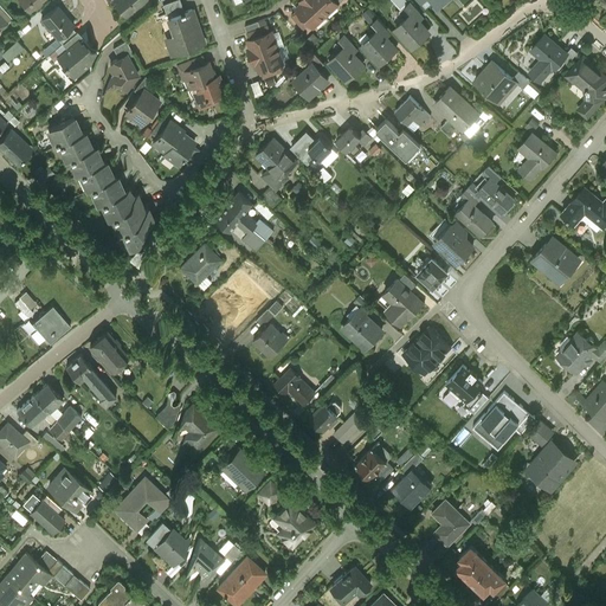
[(12,8),(4,0),(0,0),(0,6),(6,13),(12,8)]
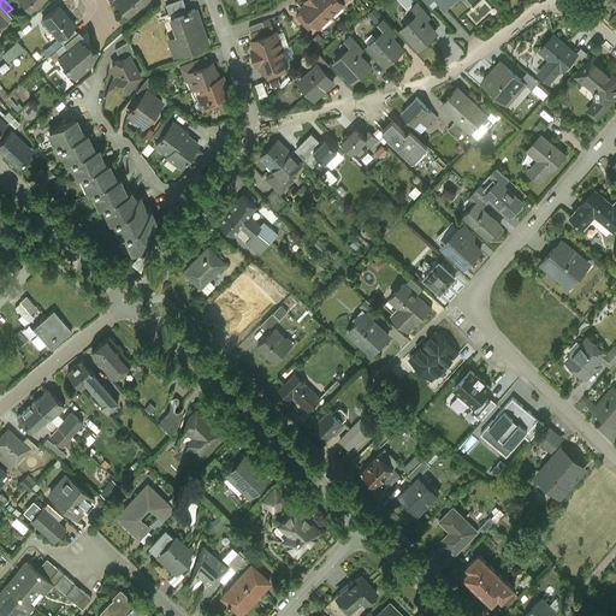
[(65,7),(58,0),(48,0),(41,7),(58,28),(71,17),(73,15),(66,6),(65,7)]
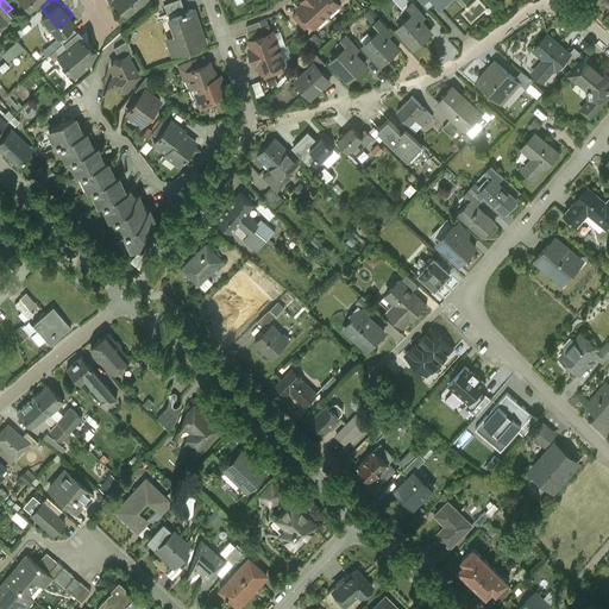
[(148,0),(146,0),(113,0),(114,0),(127,17),(148,0)]
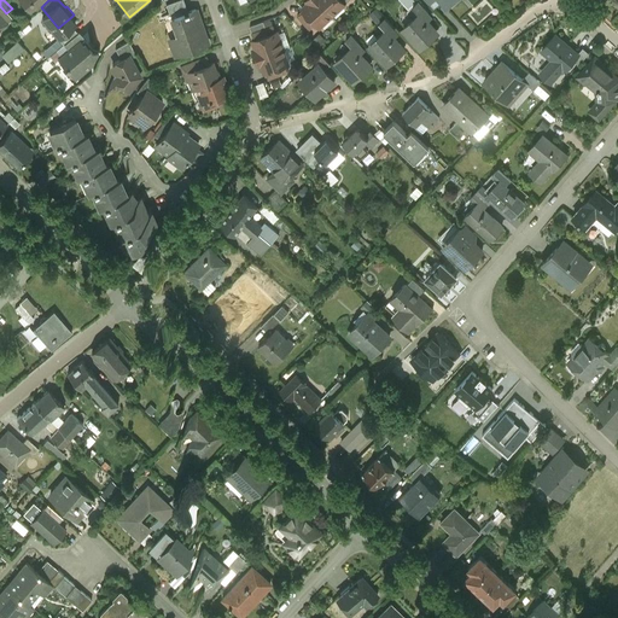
[(182,0),(175,0),(165,4),(172,17),(187,11),(182,0)]
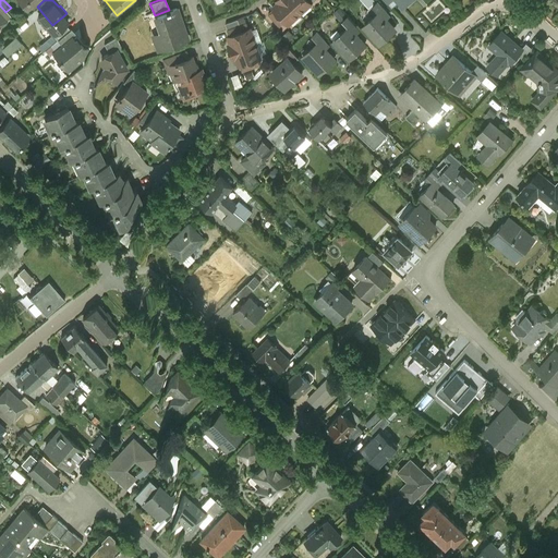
[(280,0),(273,8),(274,10),(268,14),(279,26),(284,22),(288,25),(300,14),(286,0),(280,0)]
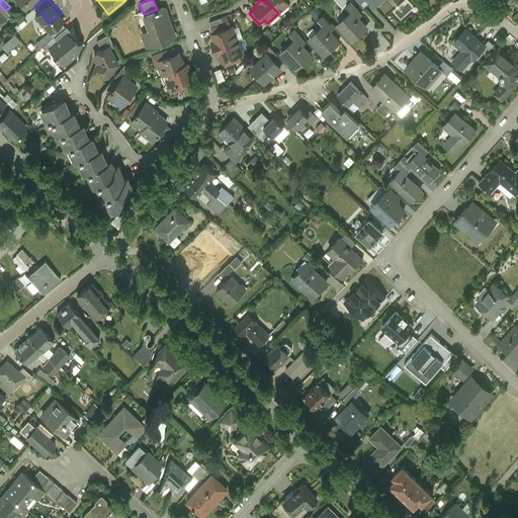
[(265,0),(278,13),(289,3),(285,0),(265,0)]
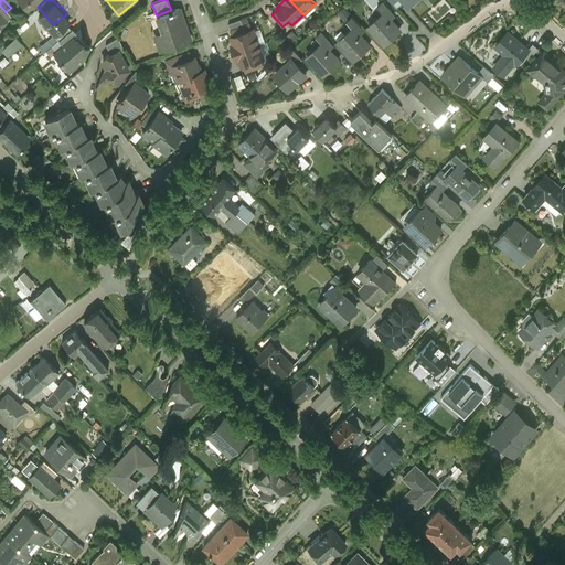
[(383,0),(377,6),(383,12),(386,14),(392,10),(383,0)]
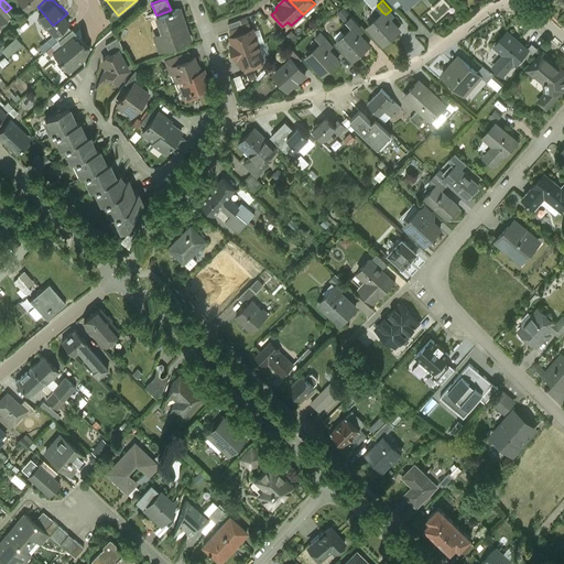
[(156,15),(154,17),(163,41),(159,43),(161,51),(191,40),(179,8),(171,10),(156,15)]
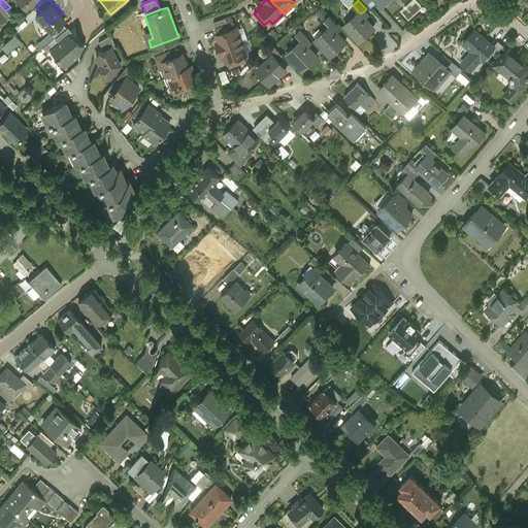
[(361,13),(358,11),(344,23),(352,31),(354,29),(361,36),(372,26),(361,13)]
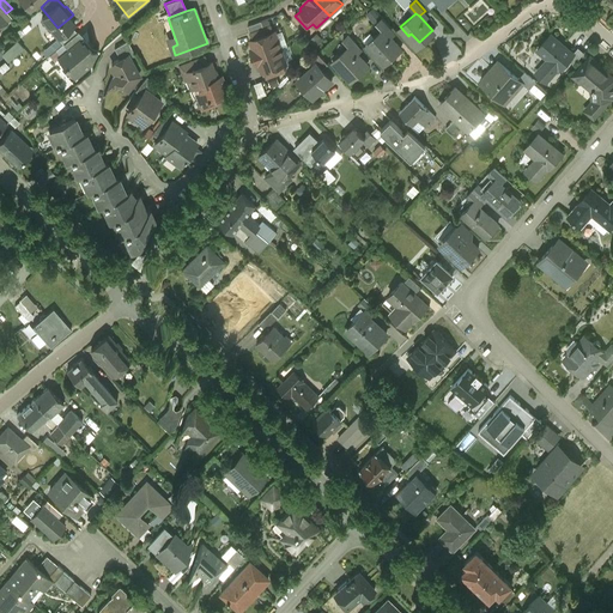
[(71,17),(58,28),(62,32),(76,22),(71,17)]
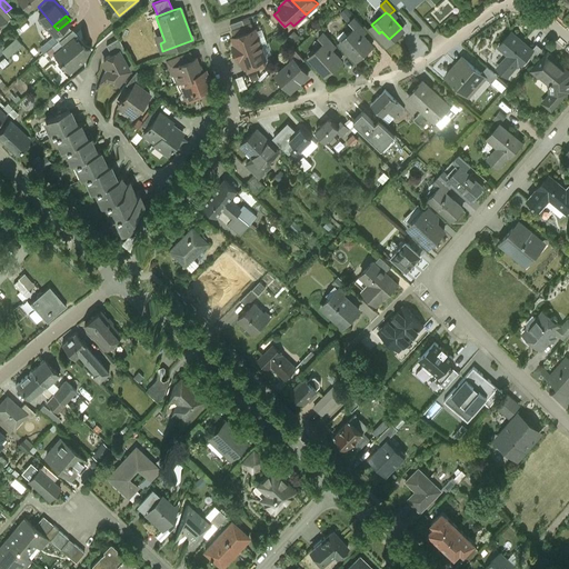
[(363,26),(355,16),(349,21),(356,28),(358,31),(359,30),(363,26)]
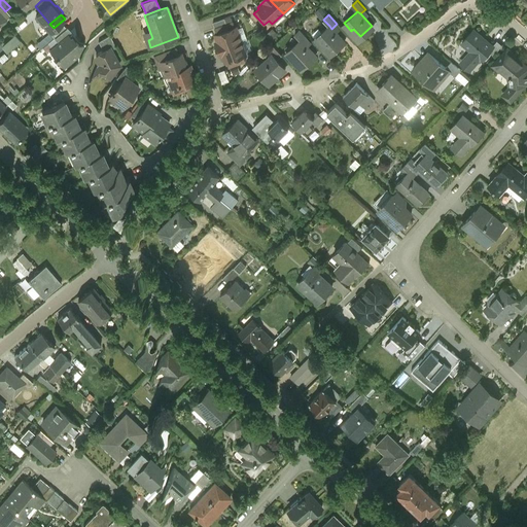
[(224,18),(213,22),(215,28),(226,24),(224,18)]
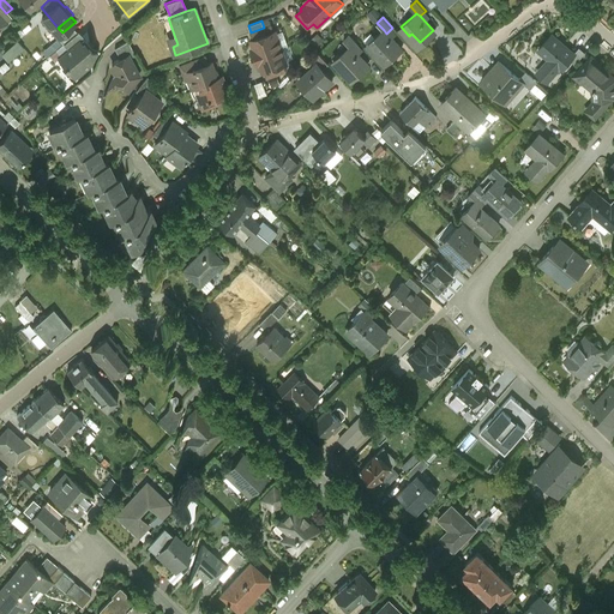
[(76,22),(62,32),(67,38),(80,26),(76,22)]
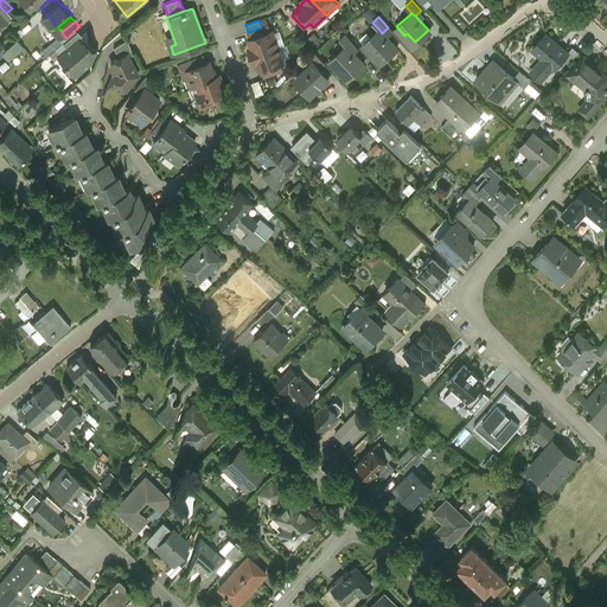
[(261,27),(248,32),(250,39),(270,32),(268,25),(261,27)]
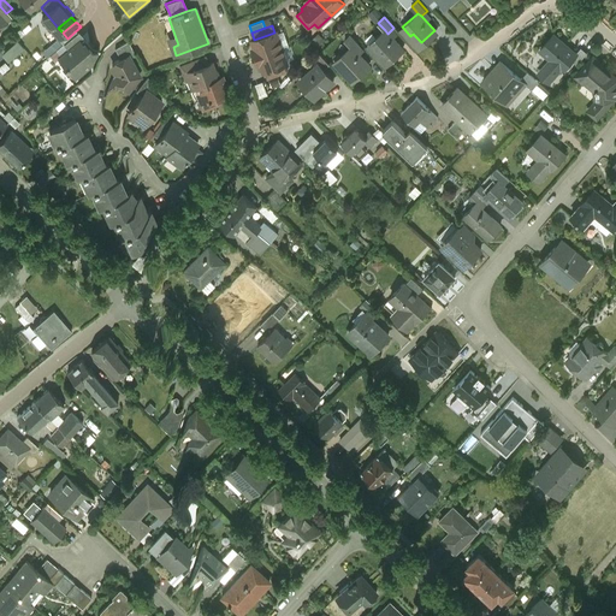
[(67,39),(57,47),(64,55),(63,55),(64,57),(65,57),(73,67),(98,47),(81,27),(67,39)]
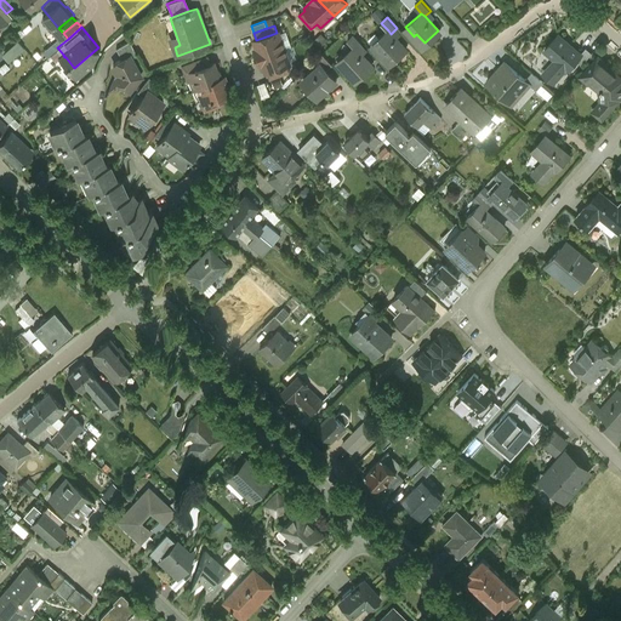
[(16,29),(1,43),(7,50),(23,36),(16,29)]
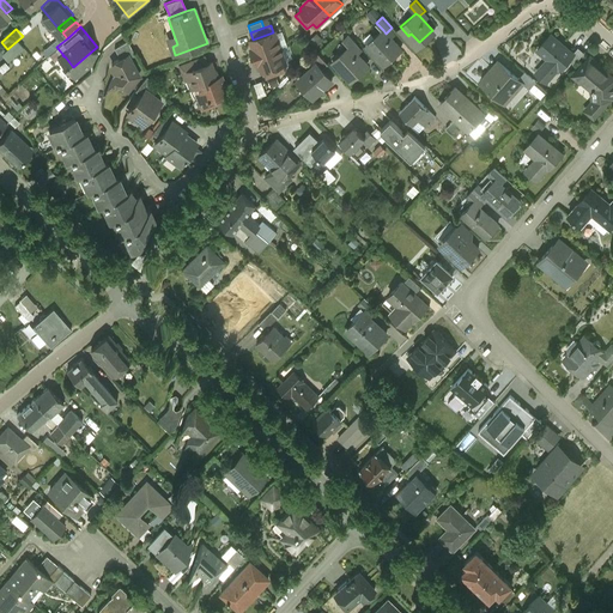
[(383,30),(368,43),(375,53),(378,50),(387,59),(400,47),(387,32),(386,34),(383,30)]
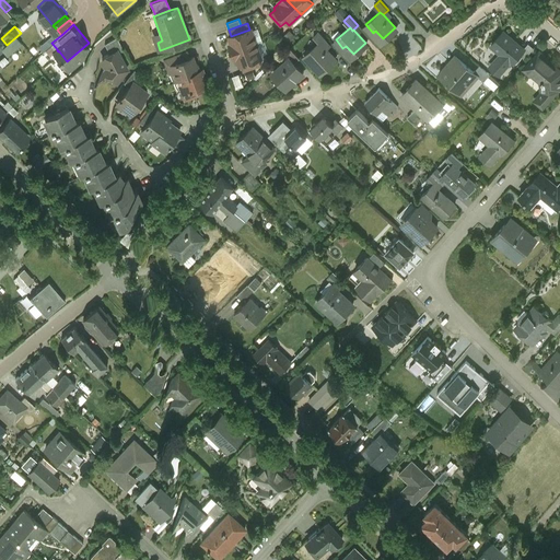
[(231,36),(229,36),(233,47),(230,48),(232,53),(256,44),(251,28),(249,30),(231,36)]
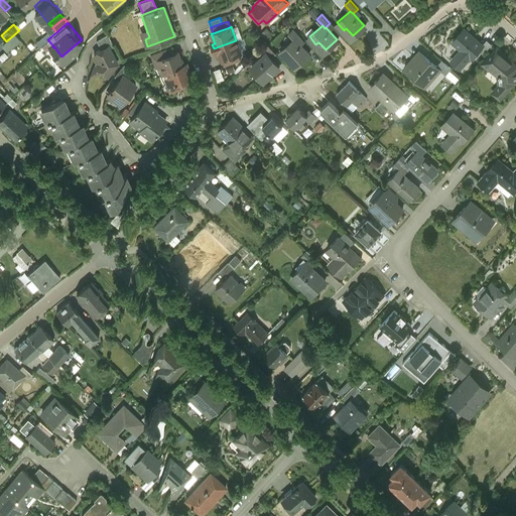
[(301,37),(293,28),(288,32),(293,38),(296,41),(297,41),(301,37)]
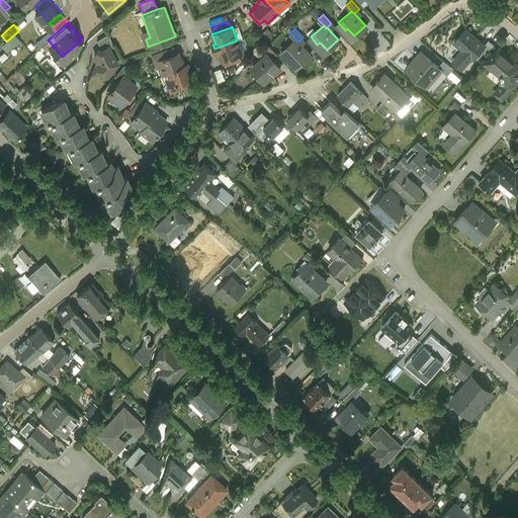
[(484,45),(464,28),(454,40),(463,50),(453,61),(461,68),(471,57),(473,58),(481,50),(484,46),(484,45)]
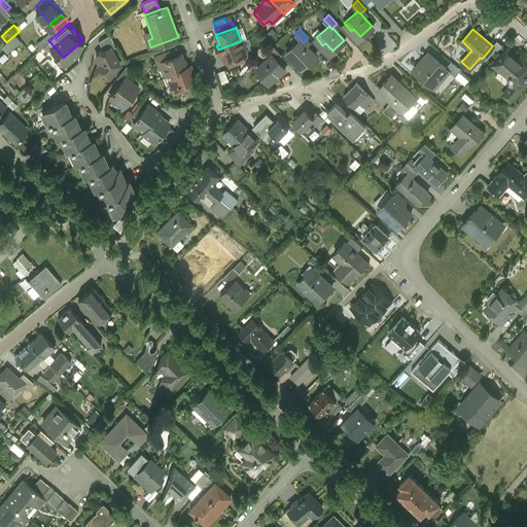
[(109,35),(98,42),(103,50),(104,53),(110,49),(115,46),(109,35)]
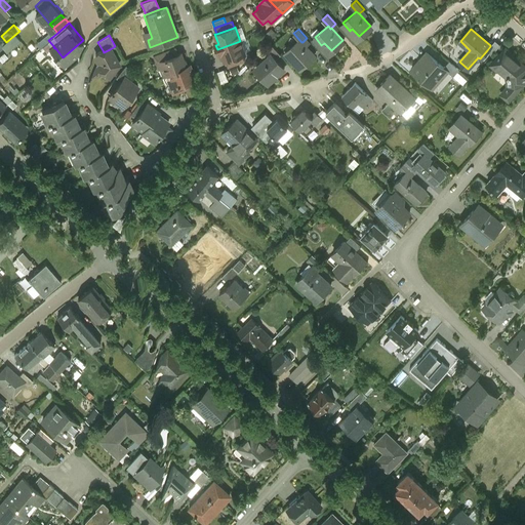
[(298,39),(286,51),(292,58),(295,56),(303,65),(314,54),(303,42),(301,42),(298,39)]
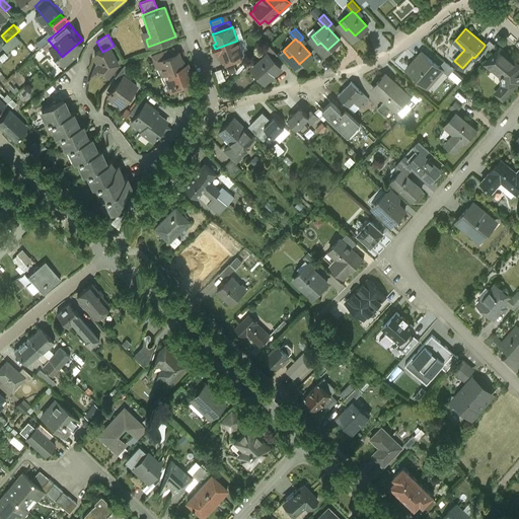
[(489,40),(485,45),(485,46),(482,50),(486,54),(494,45),(489,40)]
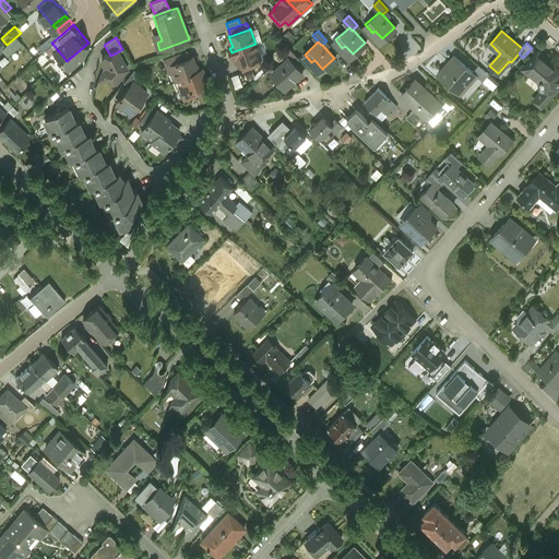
[(256,44),(232,52),(233,56),(235,55),(239,67),(240,66),(259,59),(261,58),(256,44)]
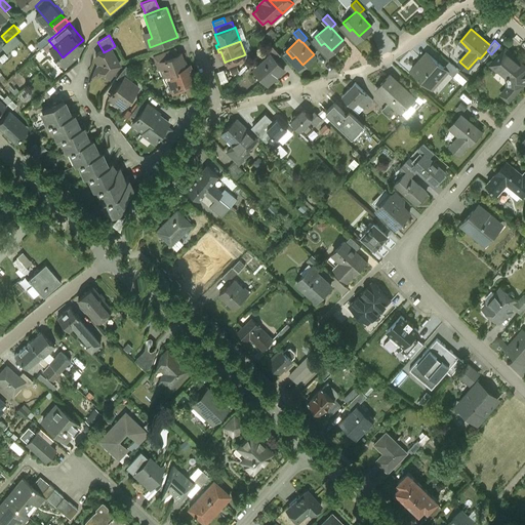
[(281,54),(273,45),(268,50),(272,54),(276,58),(281,54)]
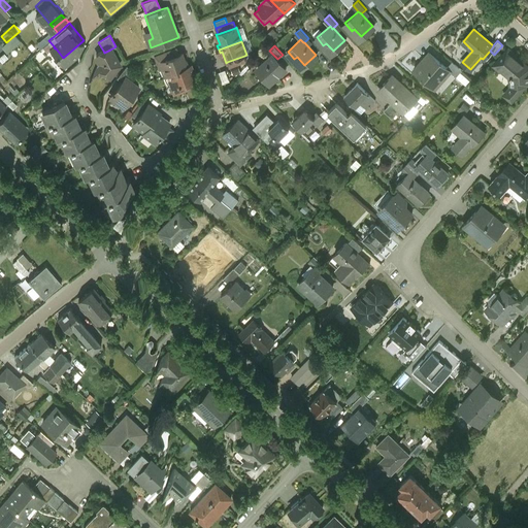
[(175,47),(162,53),(163,56),(164,59),(178,55),(175,47)]
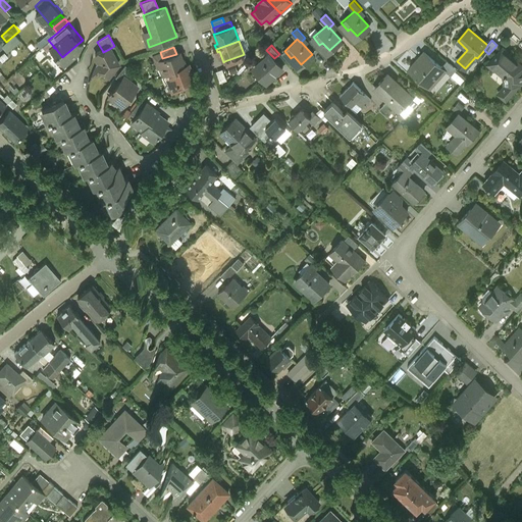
[(109,49),(103,52),(102,50),(95,54),(99,63),(98,64),(103,67),(101,70),(102,71),(108,76),(117,64),(109,49)]
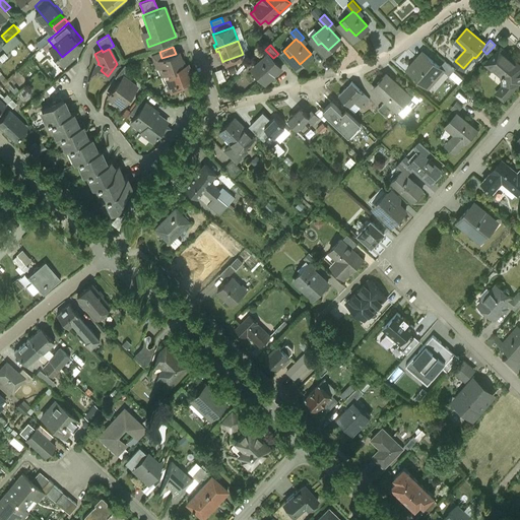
[(500,49),(488,63),(495,68),(506,55),(500,49)]
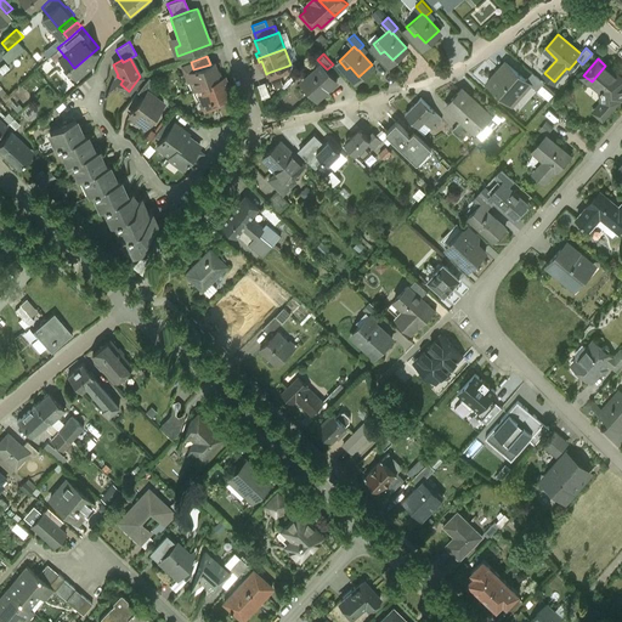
[(210,64),(193,69),(192,66),(182,69),(184,69),(186,78),(190,79),(192,78),(196,88),(199,86),(220,79),(219,78),(218,73),(219,73),(215,62),(210,64)]
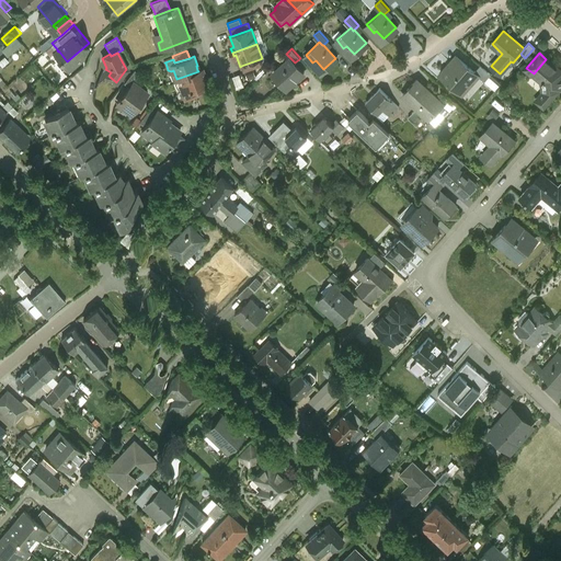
[(473,72),(456,56),(439,73),(462,94),(479,77),(473,72)]
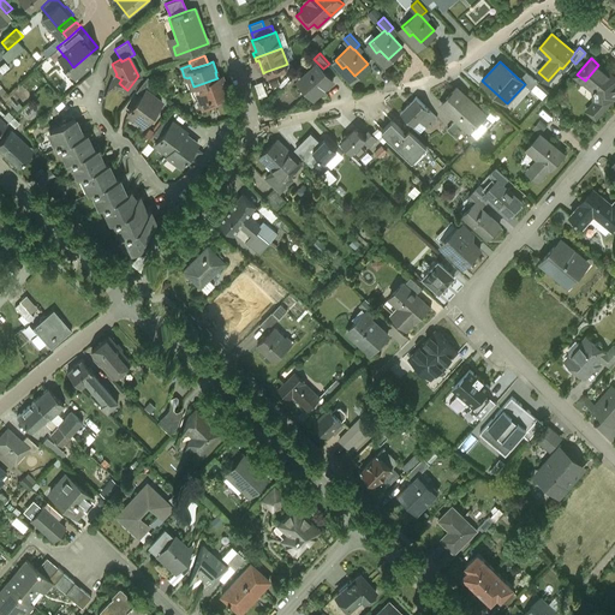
[(318,64),(300,81),(312,94),(318,87),(322,90),(333,79),(323,69),(318,64)]
